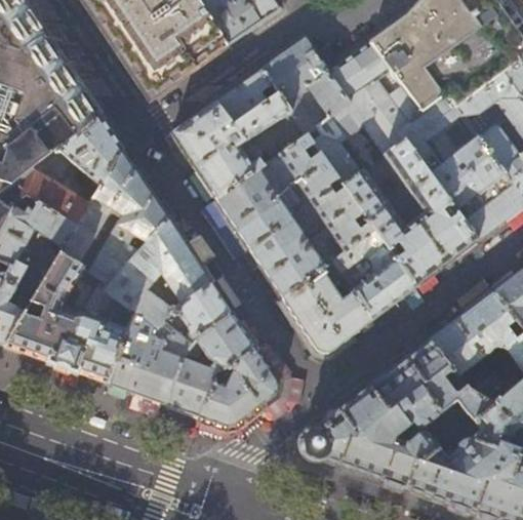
[(0,198),(0,191),(101,113),(24,0),(0,0),(0,228),(11,208),(6,204),(0,198)]
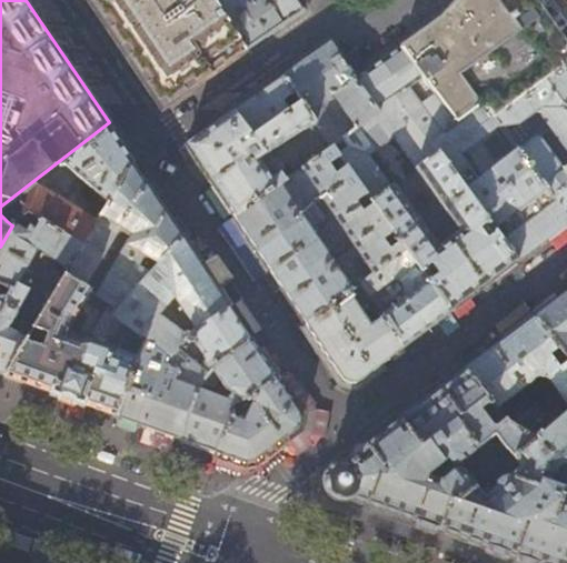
[(92,0),(117,34),(163,104),(207,74),(249,44),(218,0),(92,0)]
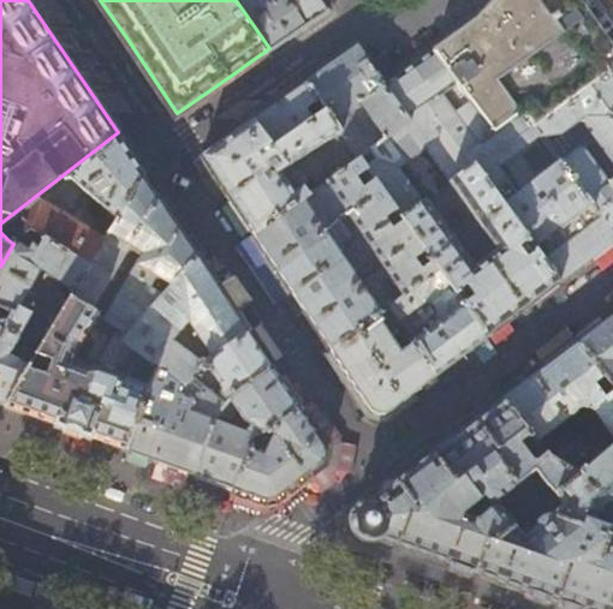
[(273,0),(272,1),(271,0),(236,0),(269,48),(281,41),(305,23),(331,6),(326,0),(273,0)]
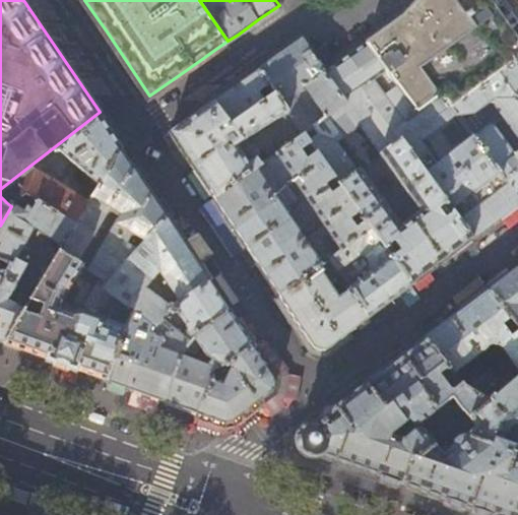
[(411,0),(403,12),(391,21),(368,39),(418,109),(443,91),(452,105),(500,69),(515,58),(517,56),(517,10),(514,5),(510,0),(411,0)]
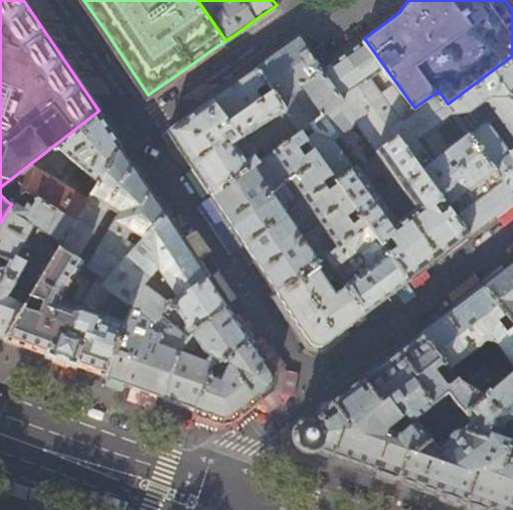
[(300,35),(281,48),(258,65),(268,79),(273,89),(286,106),(301,129),(342,99),(321,67),(322,67),(300,35)]
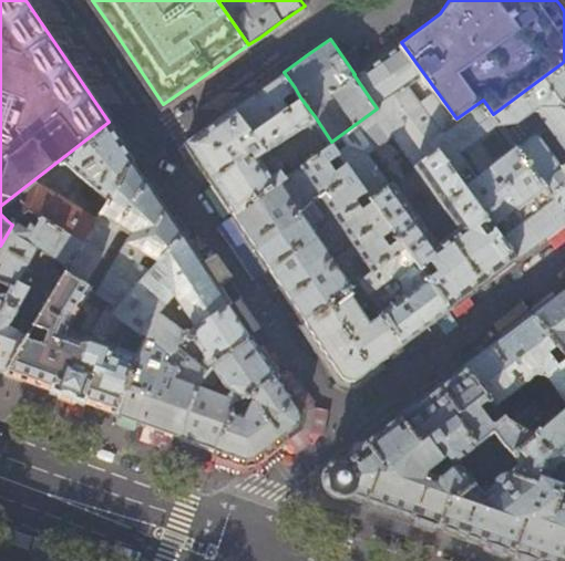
[(355,74),(353,74),(377,108),(331,142),(406,245),(451,305),(482,282),(516,256),(429,139),(456,118),(401,42),(378,58),(355,74)]
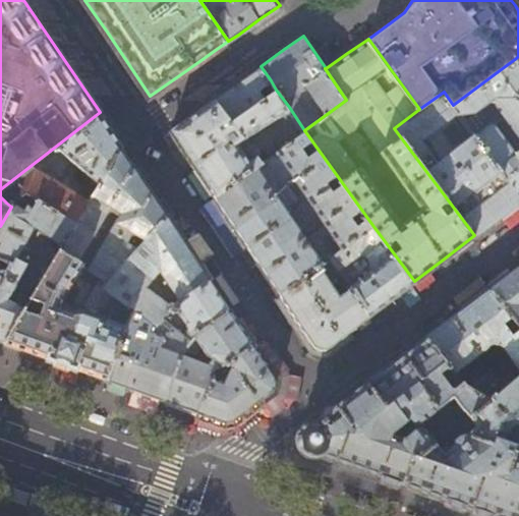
[(518,61),(516,58),(501,69),(518,94),(518,61)]
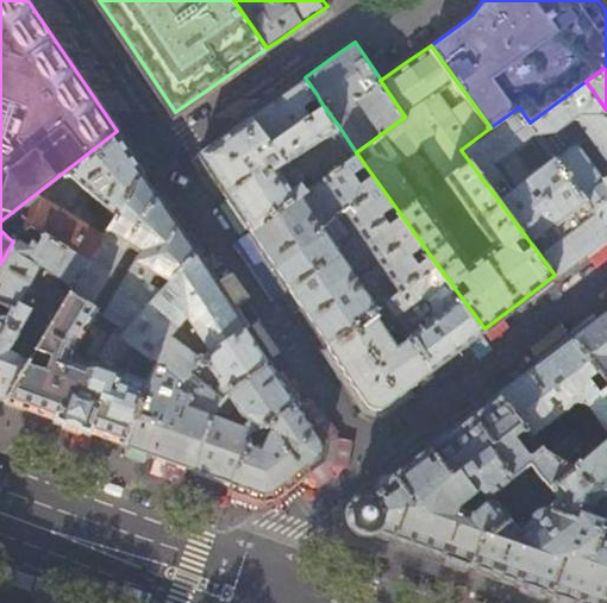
[(304,104),(317,94),(305,77),(282,93),(250,115),(269,142),(310,113),(304,104)]
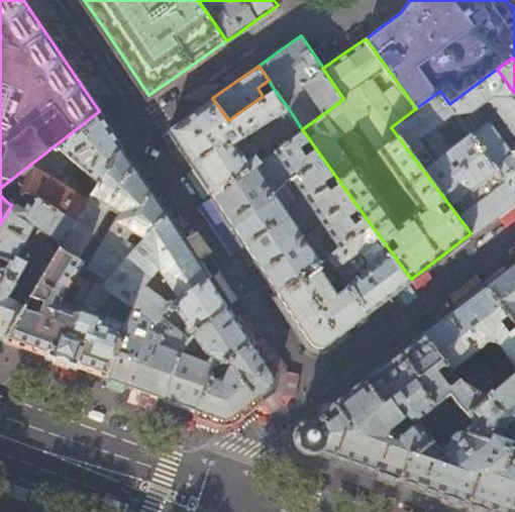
[(514,93),(497,69),(449,104),(453,109),(471,132),(514,193),(514,93)]
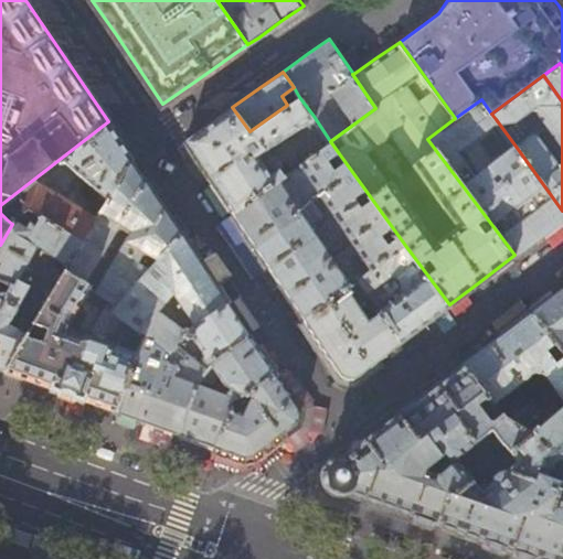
[(299,97),(287,105),(250,131),(232,107),(186,139),(209,173),(233,210),(284,174),(279,168),(282,162),(276,153),(271,152),(267,148),(314,116),(299,97)]
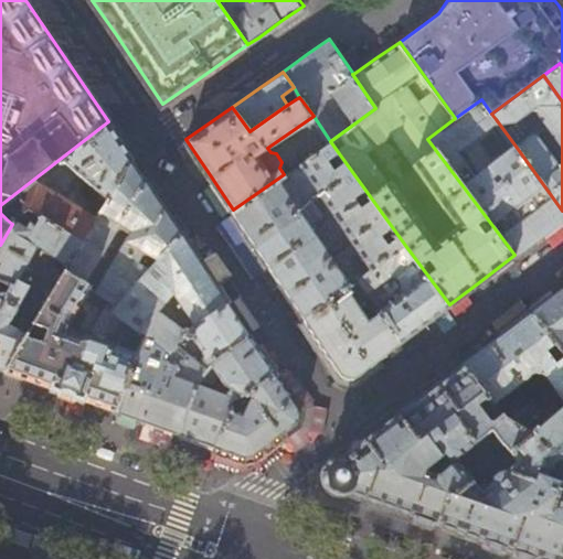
[(496,119),(491,114),(481,99),(455,118),(427,139),(514,255),(543,233),(562,217),(562,211),(514,144),(509,148),(475,174),(456,148),(489,124),(496,119)]
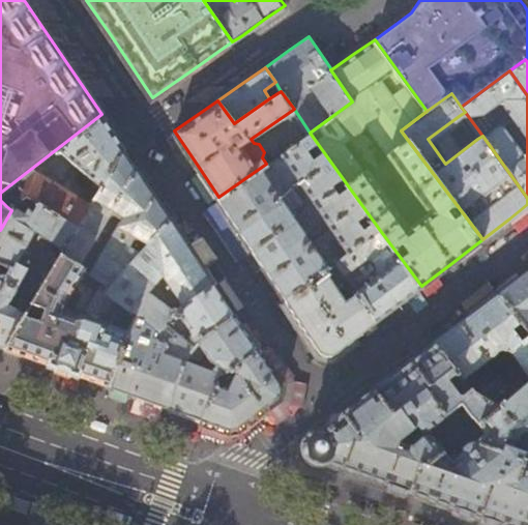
[(112,129),(101,114),(0,193),(0,200),(6,206),(11,203),(26,196),(37,202),(77,224),(90,202),(55,180),(72,161),(100,184),(122,148),(123,147),(112,129)]
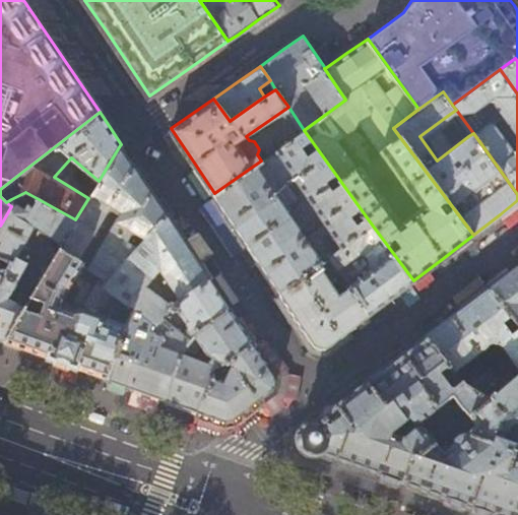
[(372,224),(304,130),(261,161),(214,193),(251,247),(281,291),(281,292),(332,254),(372,224)]
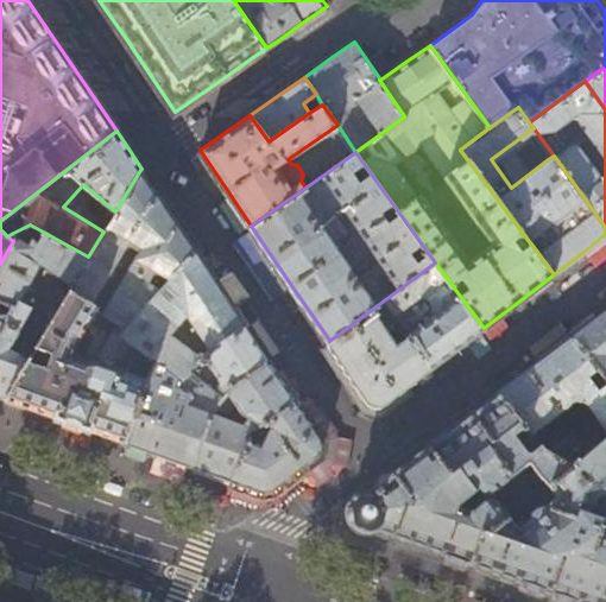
[(155,191),(140,170),(115,211),(103,232),(88,257),(73,283),(69,290),(89,305),(130,239),(143,247),(102,315),(114,324),(124,331),(195,249),(169,209),(156,190),(155,191)]
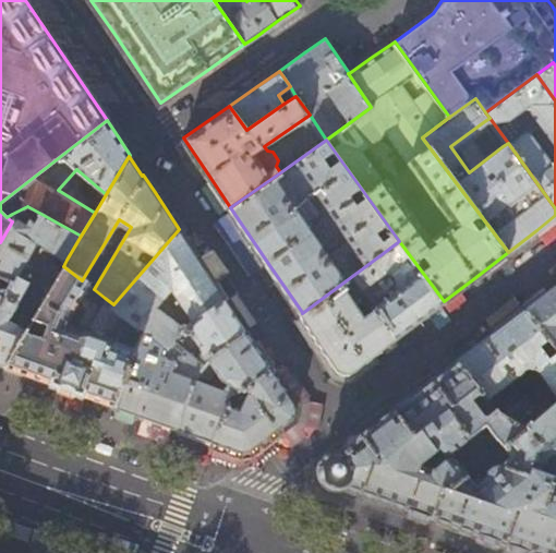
[(26,225),(12,214),(7,217),(12,221),(0,242),(0,361),(7,364),(26,329),(10,320),(21,300),(19,299),(28,281),(19,276),(36,242),(67,260),(81,236),(39,213),(35,223),(28,219),(26,225)]
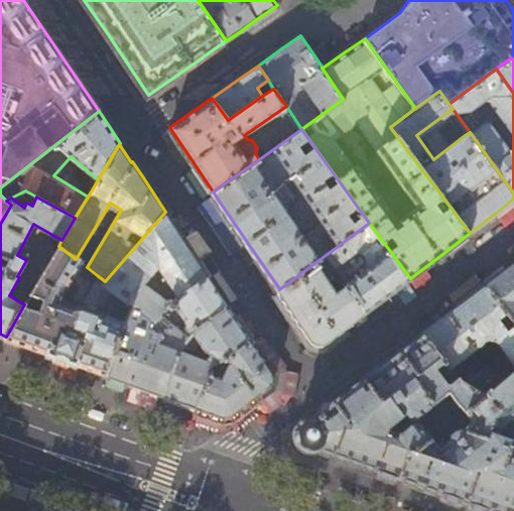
[(187,244),(165,212),(105,281),(132,302),(142,309),(151,316),(155,320),(177,294),(209,275),(187,244)]
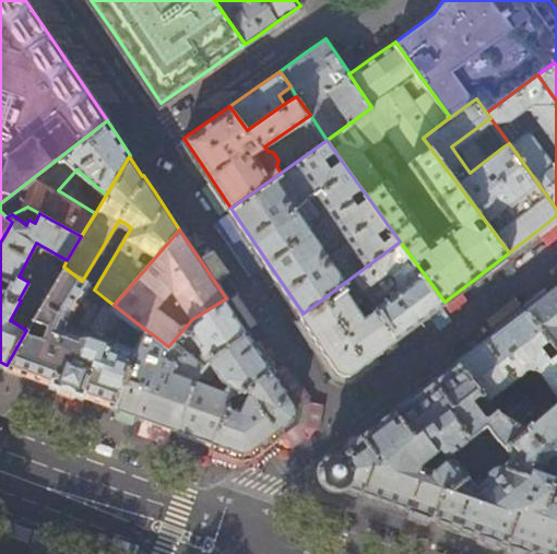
[(417,322),(445,302),(400,242),(357,273),(370,295),(377,306),(396,338),(417,322)]
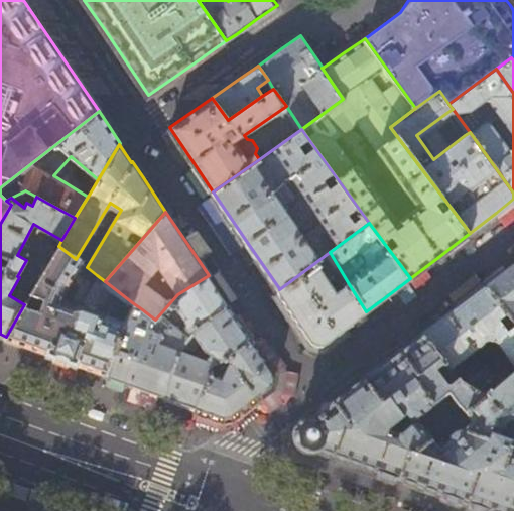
[(81,263),(76,259),(58,246),(24,304),(6,337),(65,358),(107,373),(126,321),(101,311),(109,293),(114,297),(115,296),(130,308),(132,302),(105,281),(97,275),(81,302),(74,300),(74,301),(61,297),(81,263)]
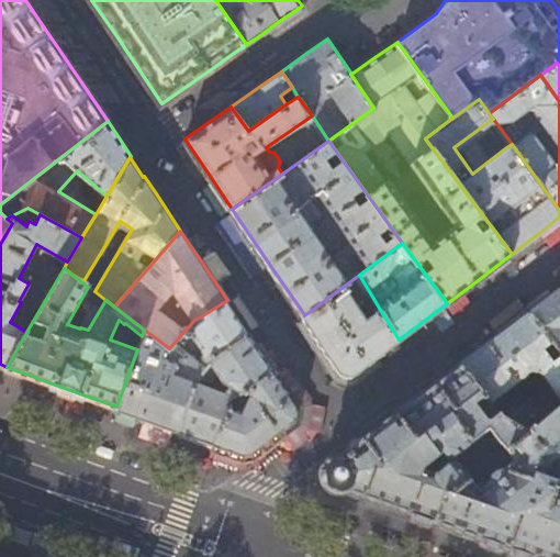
[(372,297),(359,275),(304,315),(303,318),(324,348),(340,371),(353,375),(377,357),(399,340),(379,308),(366,318),(354,300),(362,294),(366,301),(372,297)]
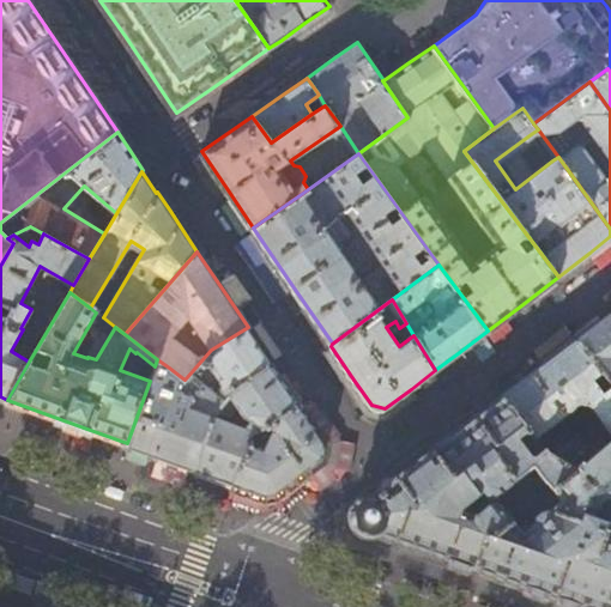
[(610,310),(545,362),(501,395),(550,450),(576,467),(610,439),(610,310)]
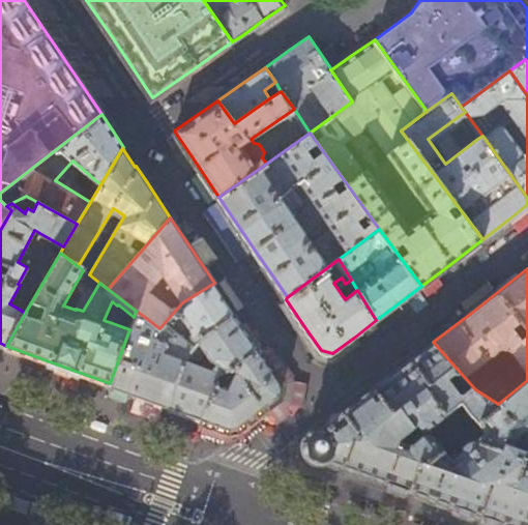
[(223,295),(214,283),(182,302),(159,328),(155,325),(134,391),(149,398),(169,404),(184,359),(203,333),(234,313),(234,312),(223,295)]
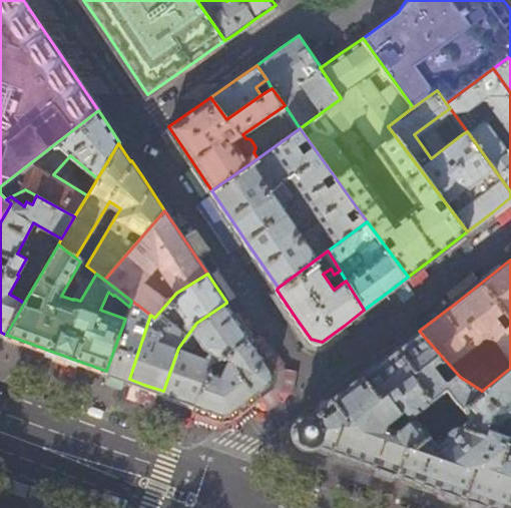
[(226,303),(196,323),(178,348),(163,391),(177,397),(195,403),(196,403),(210,363),(252,339),(236,316),(226,303)]
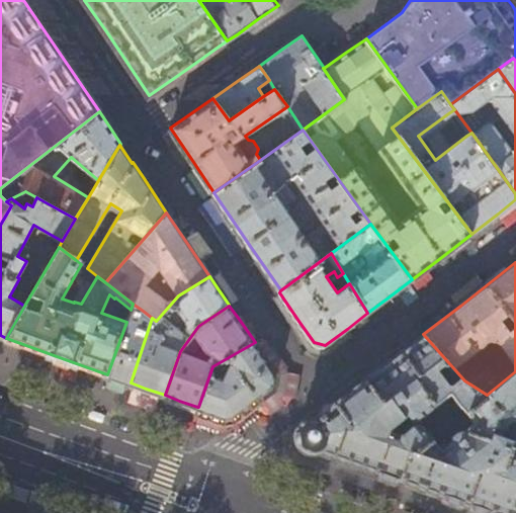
[(131,382),(152,318),(143,311),(137,326),(126,322),(107,374),(119,378),(131,382)]
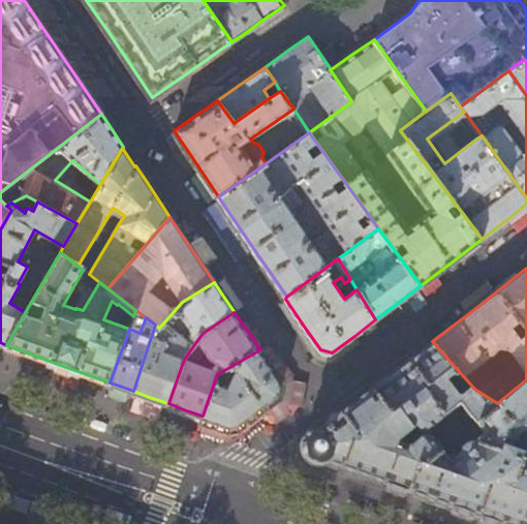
[(526,379),(497,403),(474,389),(432,341),(397,368),(304,437),(306,455),(362,474),(405,490),(489,519),(501,523),(502,523),(526,523),(526,379)]
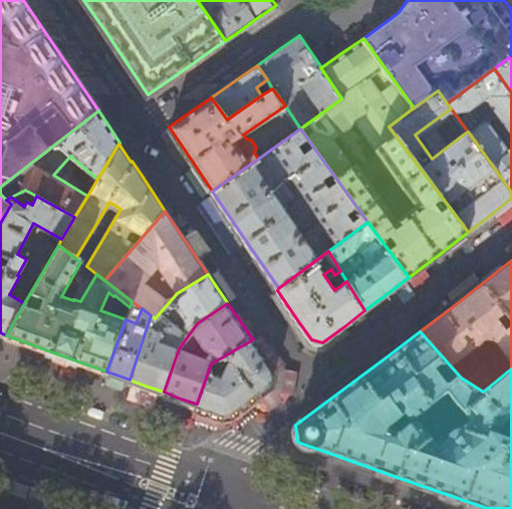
[(261,351),(253,339),(211,363),(197,404),(217,411),(218,412),(223,414),(232,412),(247,401),(271,383),(273,369),(261,351)]
